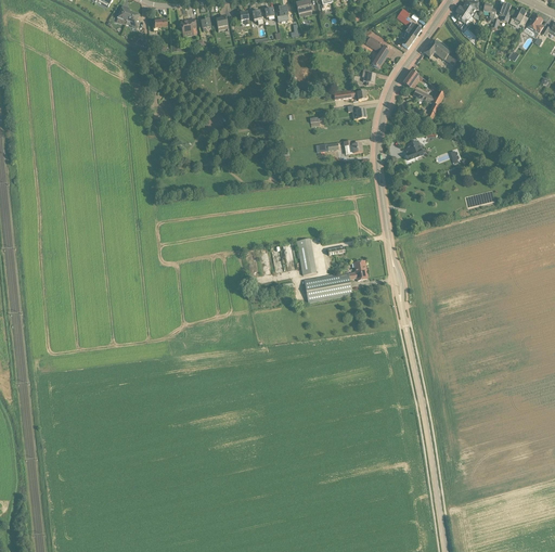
[(299,16),(312,14),(309,0),(305,0),(296,2),(299,16)]
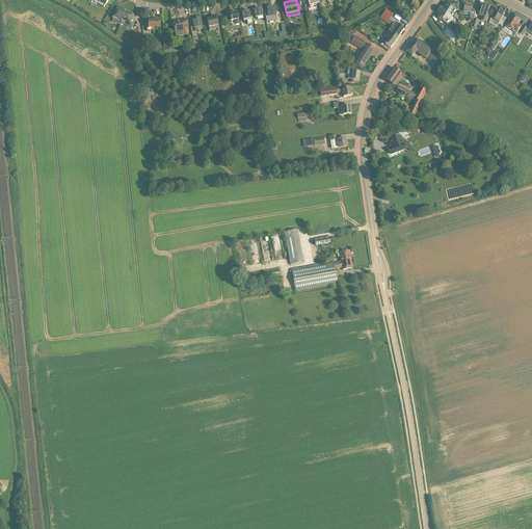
[(441,9),(437,14),(446,21),(457,6),(460,7),(461,0),(448,0),(444,5),(442,3),(439,8),(441,9)]
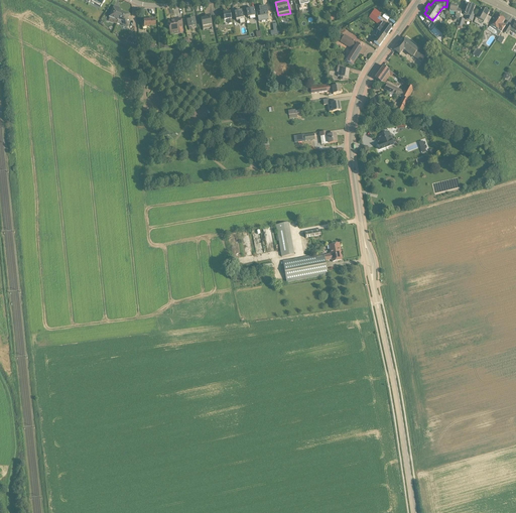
[(460,14),(462,6),(458,5),(459,2),(452,0),(449,7),(457,9),(456,13),(457,13),(460,14)]
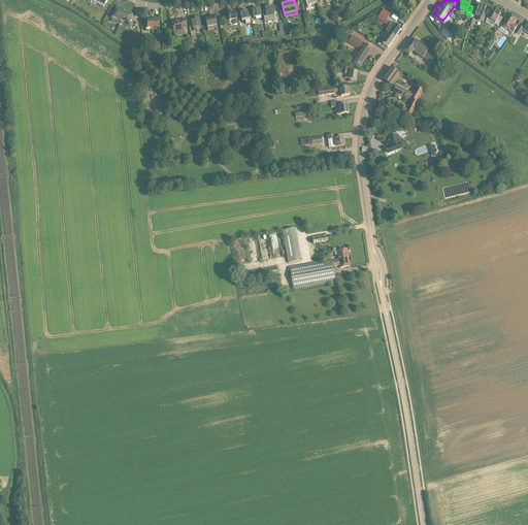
[(479,17),(483,19),(486,10),(484,10),(487,3),(479,0),(474,11),(480,13),(479,17)]
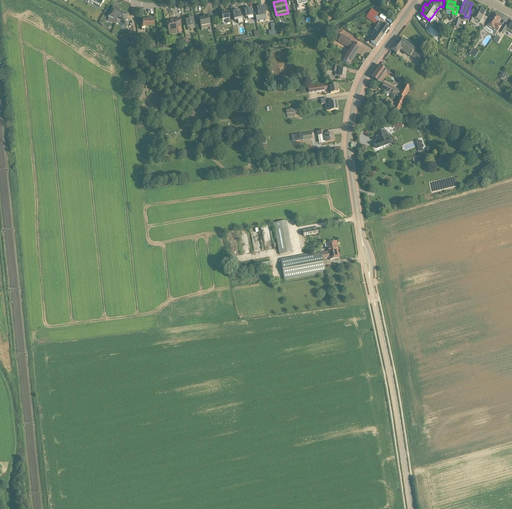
[(116,20),(120,10),(118,9),(119,6),(113,4),(107,18),(116,22),(116,20)]
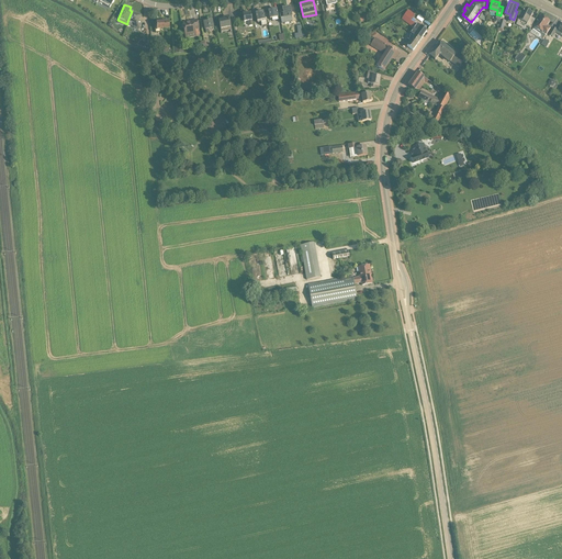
[(284,19),(290,18),(290,14),(291,14),(290,4),(282,6),(283,10),(282,10),(283,11),(284,19)]
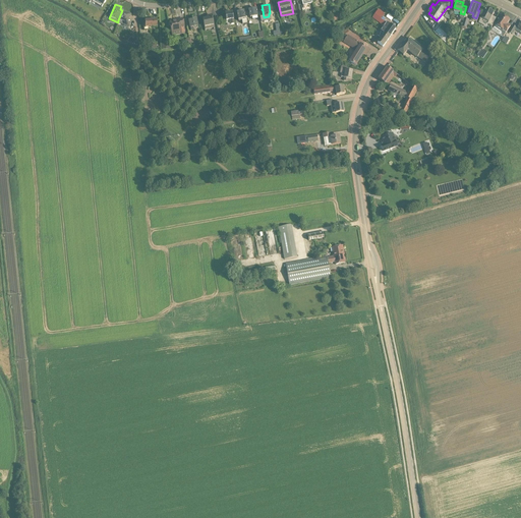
[(256,10),(256,9),(255,6),(248,7),(250,15),(252,15),(252,17),(257,16),(256,10)]
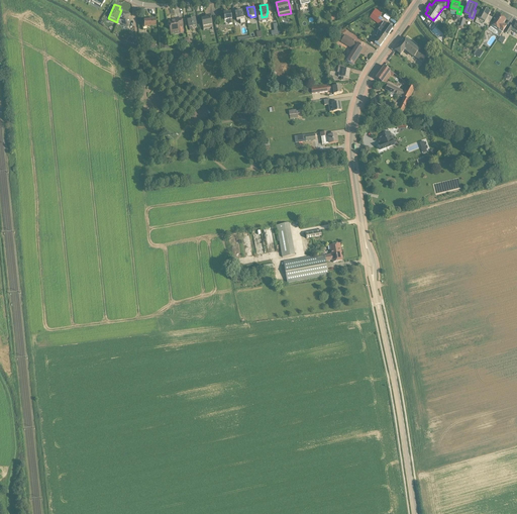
[(381,24),(379,26),(384,28),(389,31),(393,26),(378,16),(382,11),(376,6),(370,15),(381,24)]
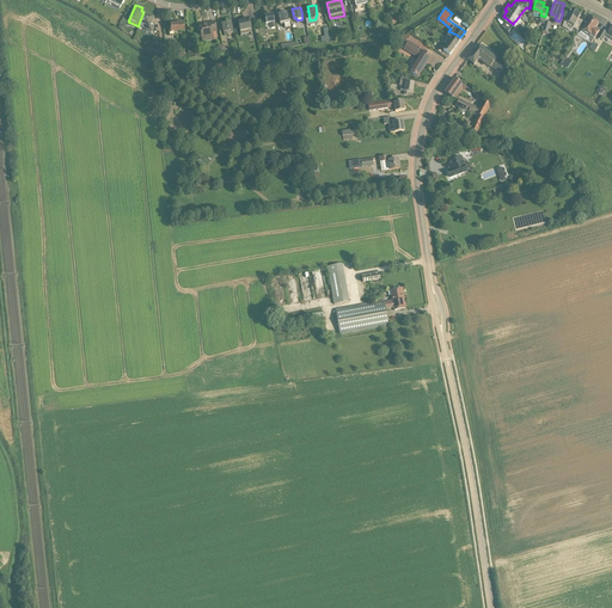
[(565,18),(565,17),(564,17),(562,24),(563,23),(567,25),(568,23),(577,28),(581,20),(577,18),(581,12),(571,7),(565,18)]
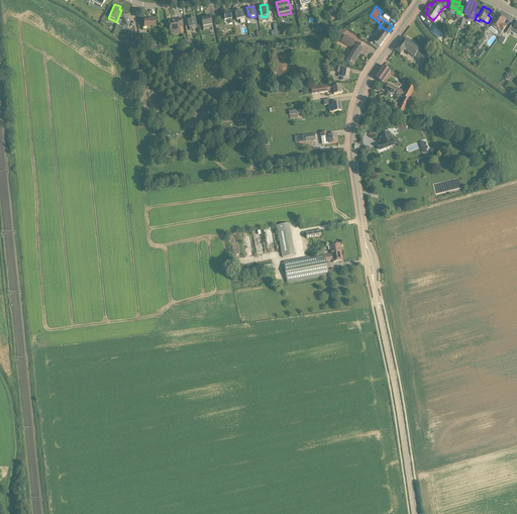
[(236,18),(239,18),(240,21),(243,21),(245,21),(242,8),(235,10),(236,18)]
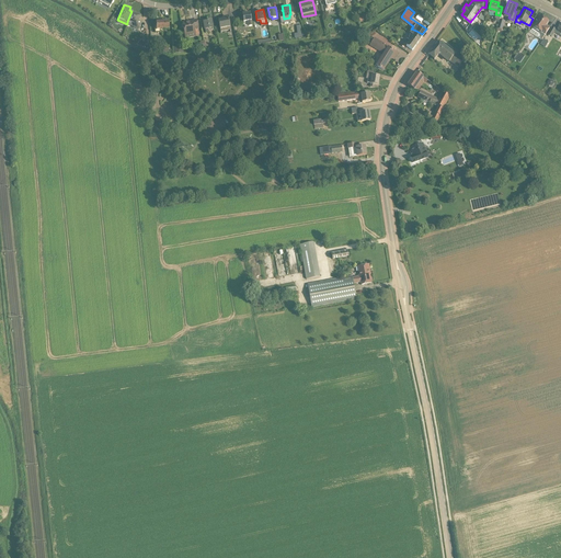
[(138,19),(140,14),(132,11),(127,22),(139,26),(141,20),(138,19)]
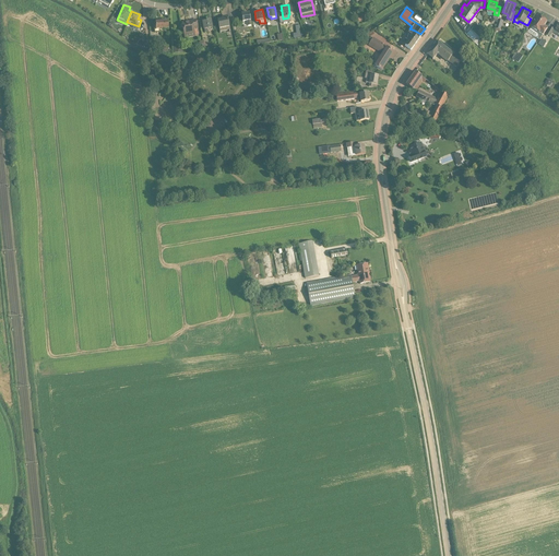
[(244,20),(247,20),(247,24),(251,23),(249,11),(241,12),(244,20)]
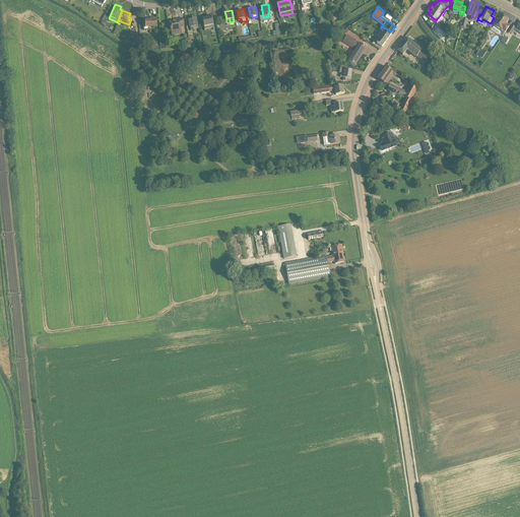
[(203,16),(204,27),(213,26),(211,12),(206,13),(207,16),(203,16)]
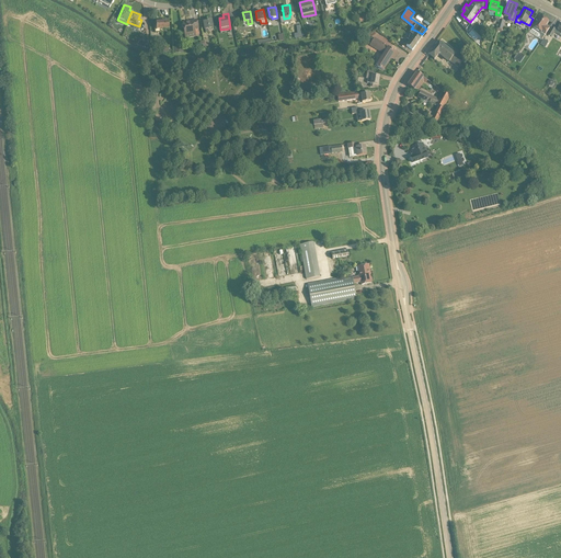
[(549,19),(541,13),(534,24),(535,24),(534,25),(534,27),(538,31),(540,30),(540,29),(541,29),(541,30),(545,32),(550,25),(546,23),(549,19)]
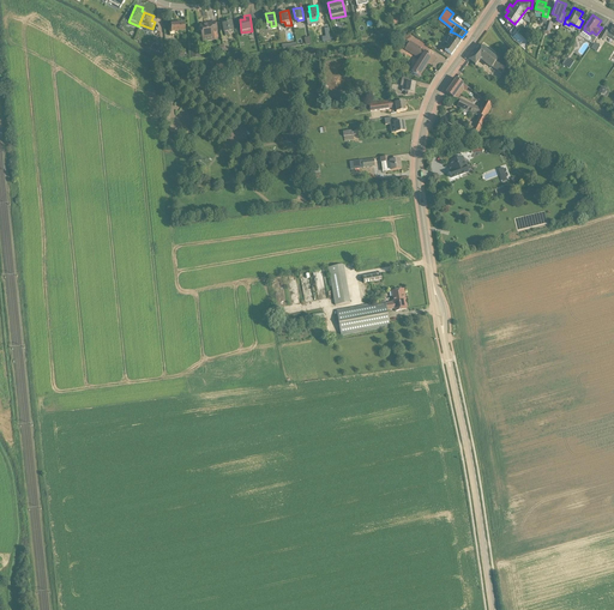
[(229,32),(228,31),(233,30),(232,18),(227,19),(227,22),(223,22),(226,34),(229,32)]
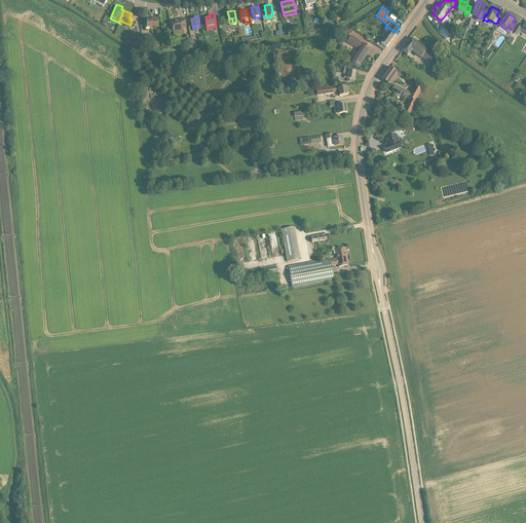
[(172,25),(173,25),(175,35),(184,33),(182,25),(186,24),(185,16),(181,16),(181,17),(172,20),(172,21),(171,22),(171,24),(172,25)]
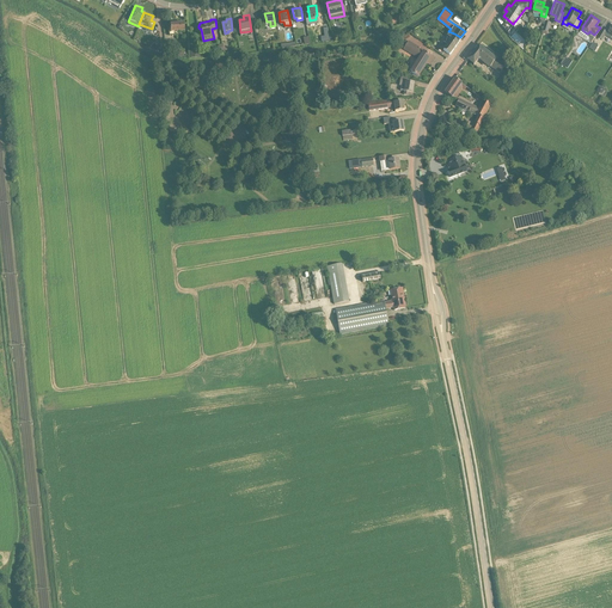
[(169,25),(170,34),(176,32),(175,30),(184,30),(184,20),(171,22),(171,25),(169,25)]
